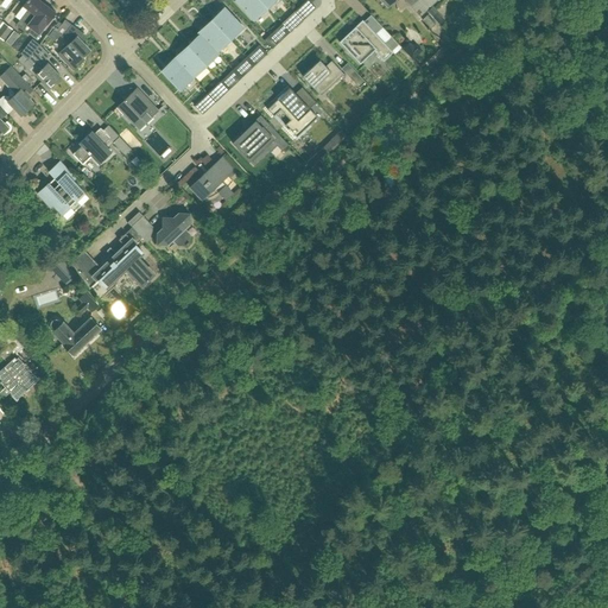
[(25,27),(44,4),(38,0),(27,0),(23,7),(27,11),(16,25),(23,31),(26,27),(25,27)]
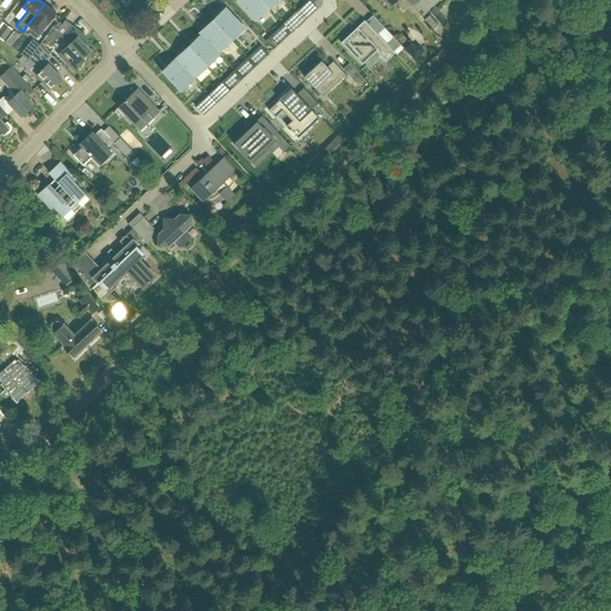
[(269,8),(259,0),(236,0),(236,1),(254,22),(269,8)]
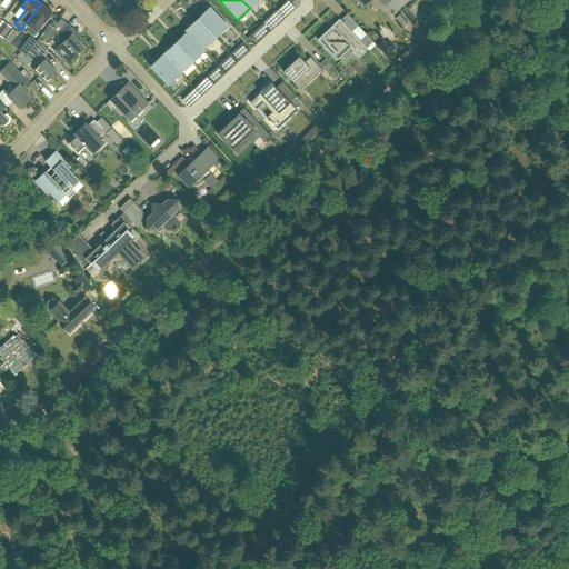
[(21,29),(32,38),(52,12),(41,3),(23,26),(25,26),(21,29)]
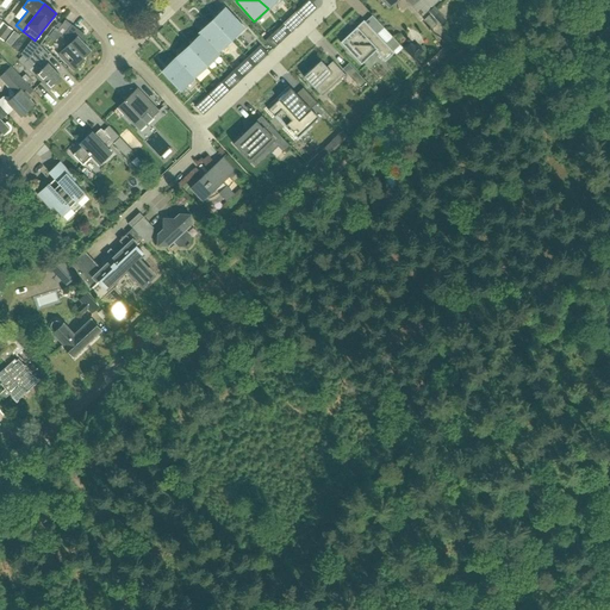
[(225,8),(212,20),(230,41),(243,27),(225,8)]
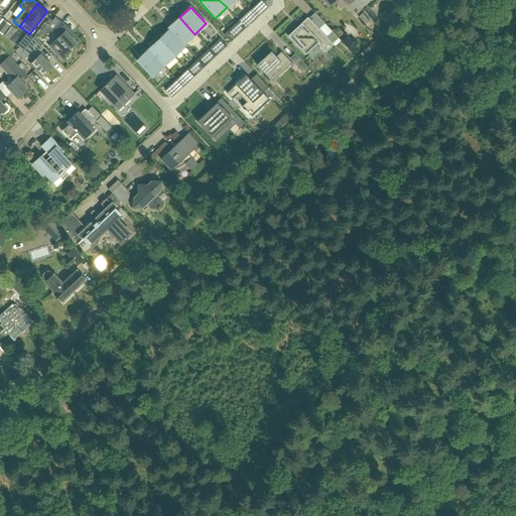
[(256,17),(259,14),(253,7),(250,10),(256,17)]
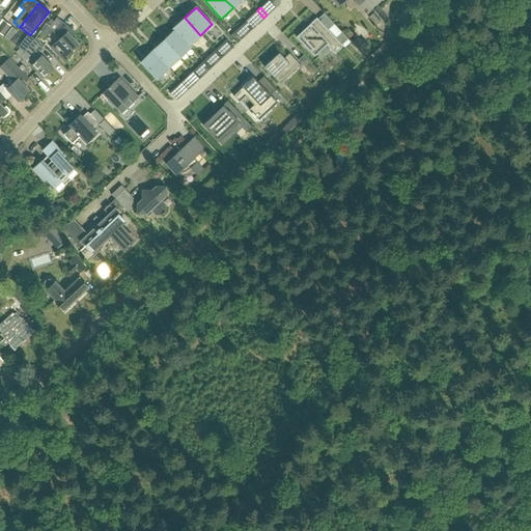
[(376,25),(381,21),(373,12),(368,18),(376,25)]
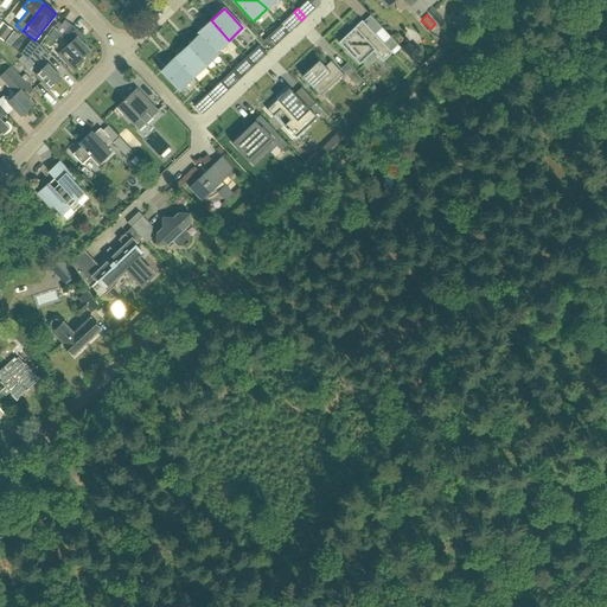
[(217,52),(229,40),(211,20),(197,33),(199,34),(216,52),(217,52)]
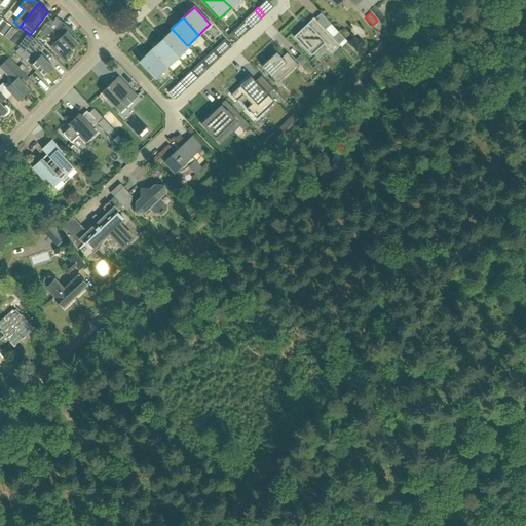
[(251,28),(254,26),(247,17),(243,21),(251,28)]
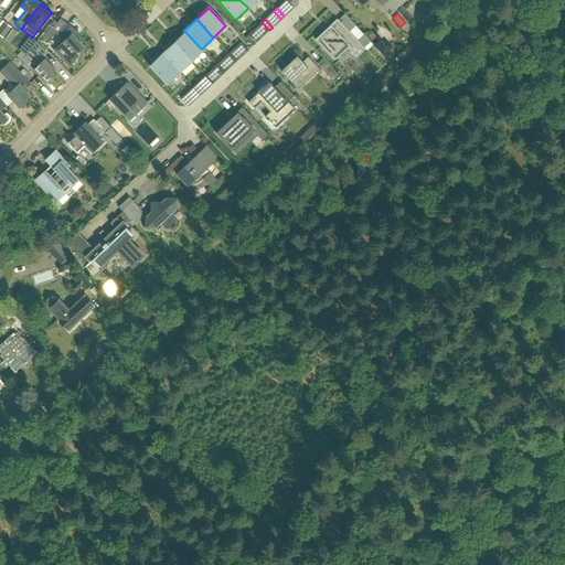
[(365,49),(337,19),(315,40),(334,60),(348,48),(356,57),(365,49)]
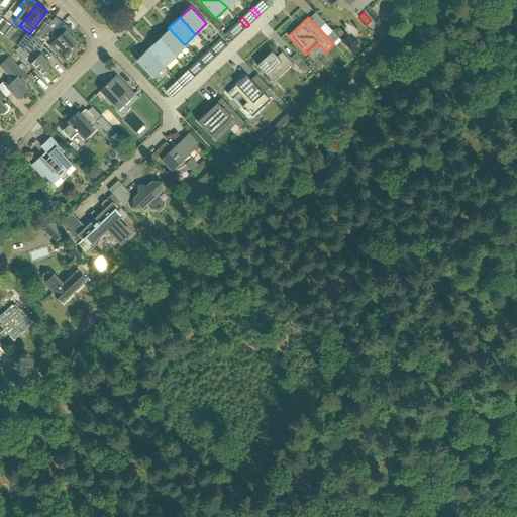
[(0,32),(3,34),(10,25),(3,19),(0,23),(0,32)]
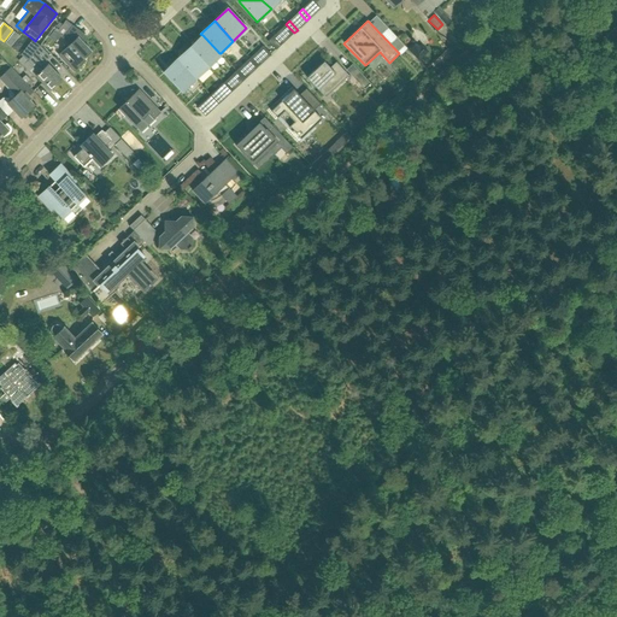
[(74,71),(84,62),(82,59),(89,52),(78,41),(84,34),(72,25),(63,37),(70,43),(64,50),(58,56),(74,71)]
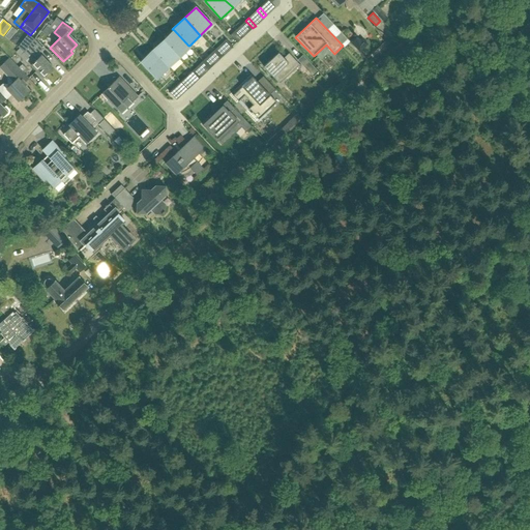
[(48,36),(53,31),(47,26),(42,32),(48,36)]
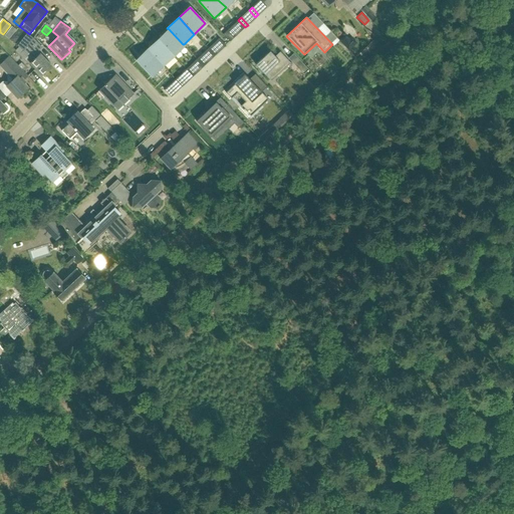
[(230,41),(234,38),(237,35),(230,28),(227,31),(223,34),(230,41)]
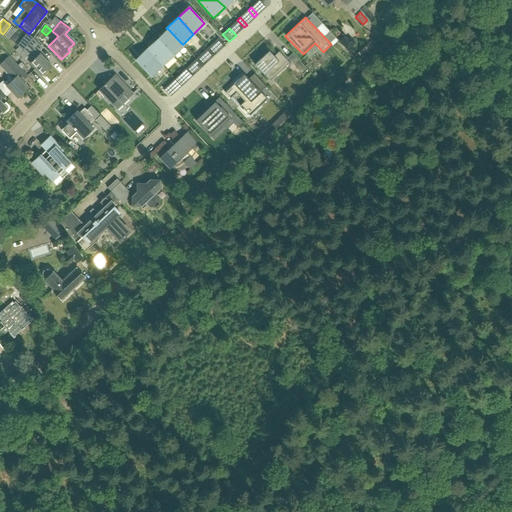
[(168,29),(157,39),(173,56),(184,45),(183,44),(182,44),(168,29)]
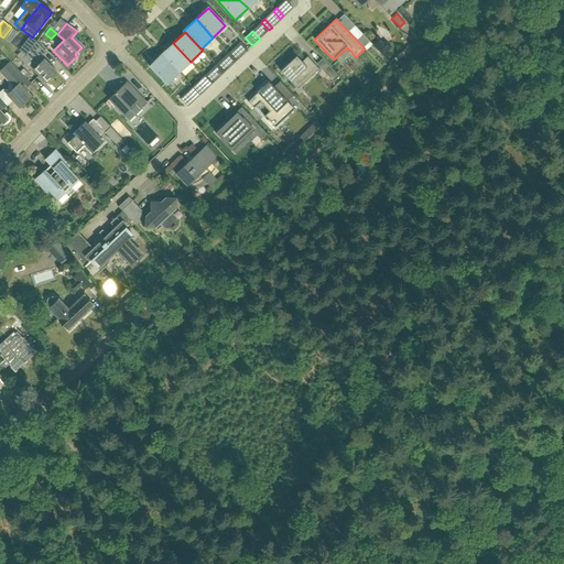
[(25,55),(36,42),(30,36),(19,50),(21,52),(20,52),(25,56),(25,55)]
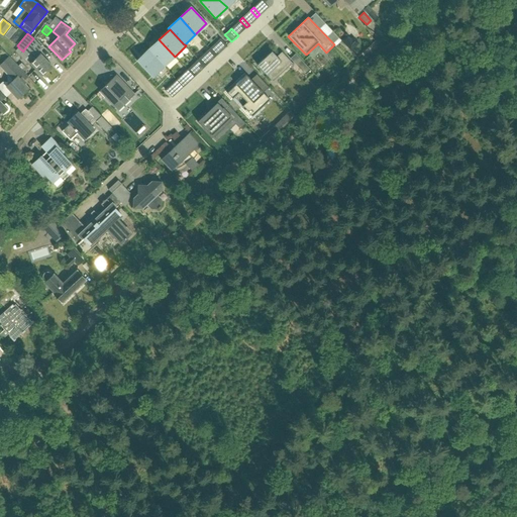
[(351,38),(347,35),(341,40),(350,50),(358,43),(353,36),(351,38)]
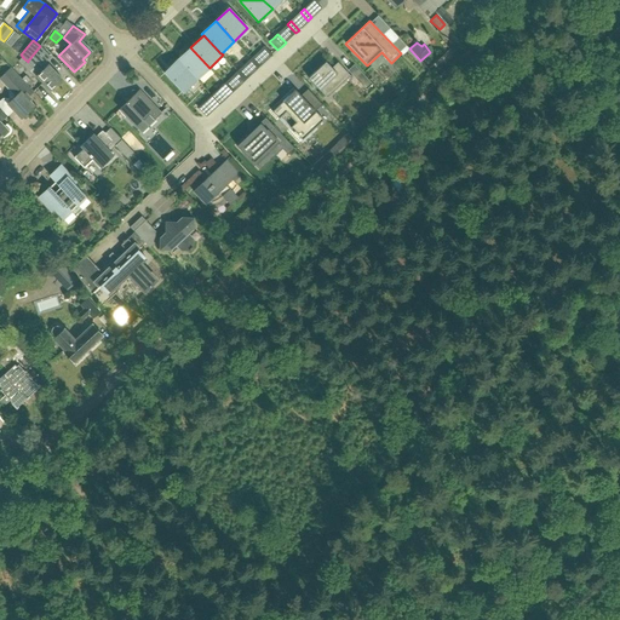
[(40,73),(36,76),(50,91),(62,79),(49,65),(45,63),(51,57),(40,46),(28,61),(40,73)]
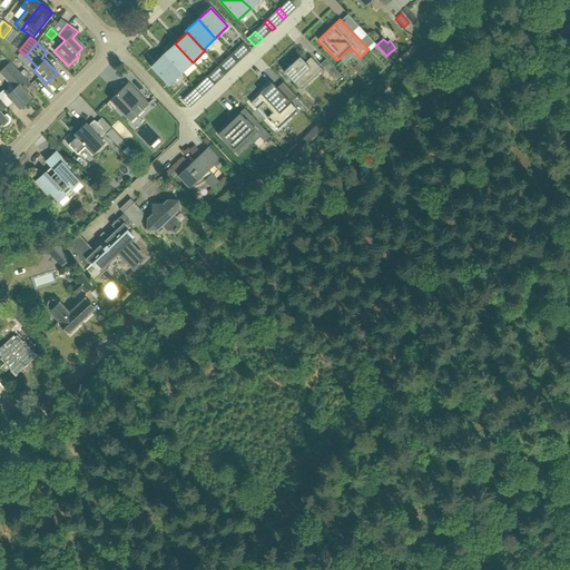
[(239,46),(247,53),(251,50),(243,42),(239,46)]
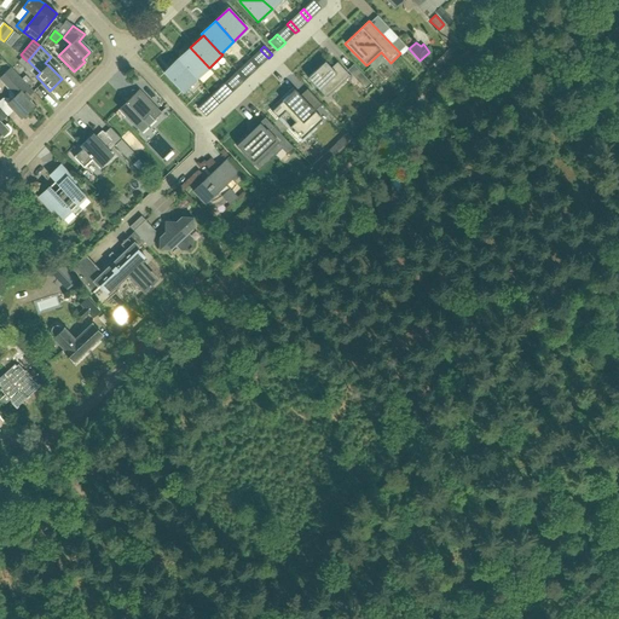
[(209,68),(190,47),(178,59),(196,80),(209,68)]
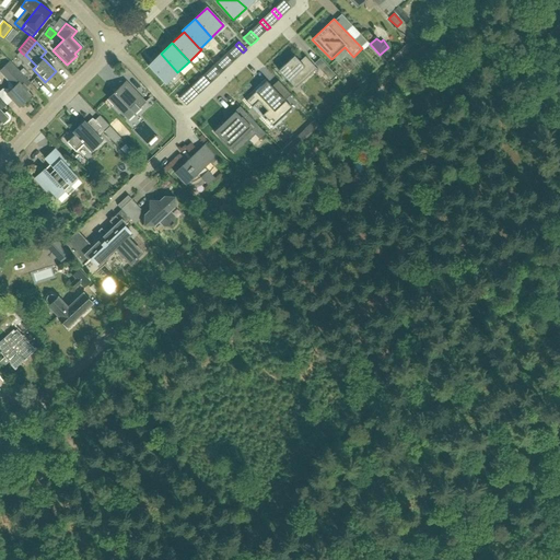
[(231,63),(234,61),(226,53),(223,56),(231,63)]
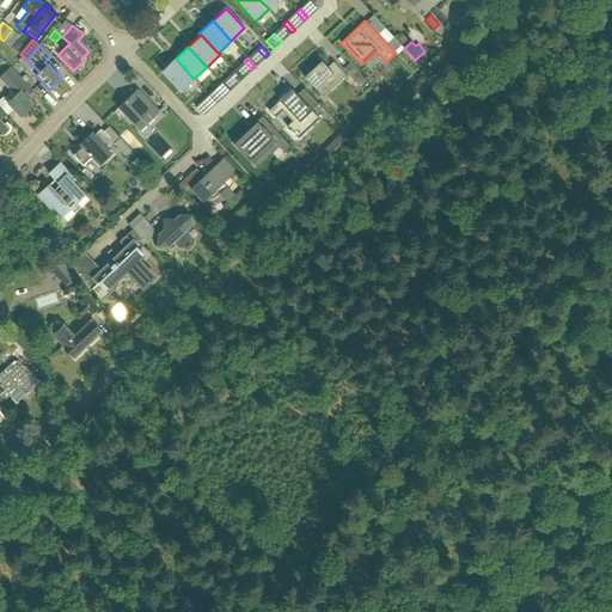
[(194,79),(176,59),(161,71),(181,91),(194,79)]
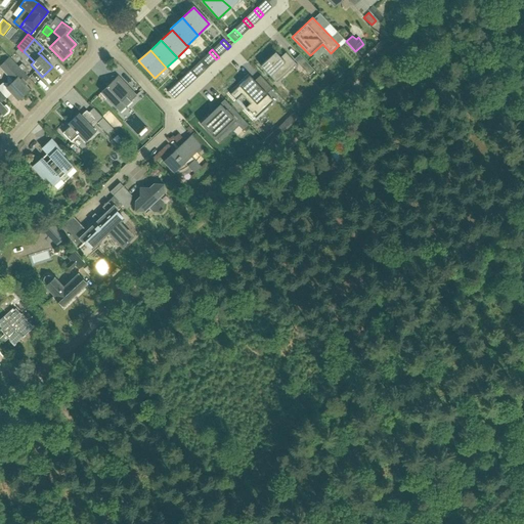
[(286,52),(280,57),(275,52),(260,66),(273,80),(279,75),(282,77),(296,64),(286,52)]
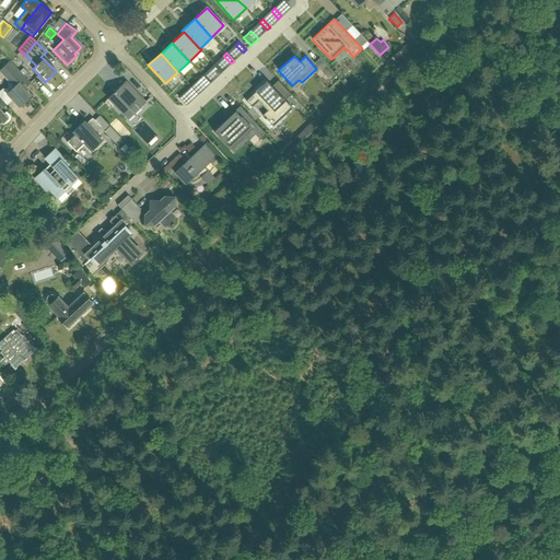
[(14,103),(15,104),(18,104),(19,106),(21,105),(24,103),(26,101),(28,96),(31,95),(25,91),(26,91),(26,90),(26,89),(26,88),(26,86),(31,83),(11,61),(0,72),(9,81),(9,92),(8,94),(13,101),(14,103)]
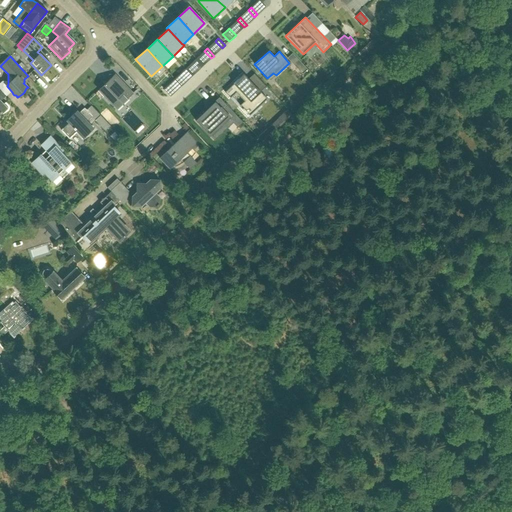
[(200,69),(203,66),(196,58),(193,61),(200,69)]
